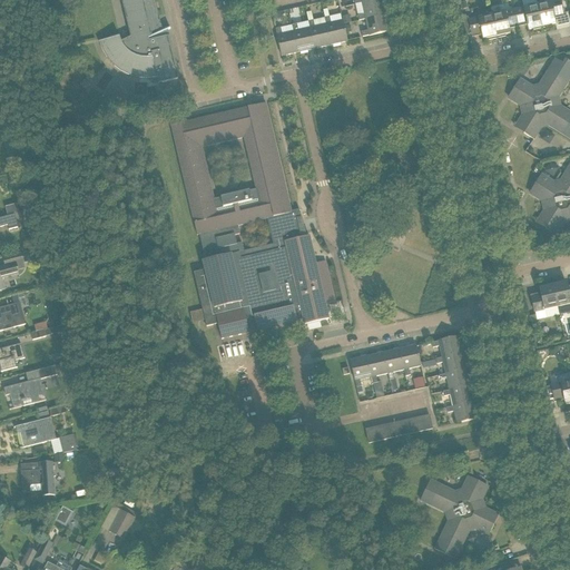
[(164,38),(158,17),(154,0),(120,0),(130,38),(120,42),(119,37),(98,41),(98,42),(101,41),(105,50),(109,57),(107,59),(114,67),(116,65),(123,69),(129,74),(129,76),(138,78),(139,76),(147,76),(156,75),(158,84),(177,79),(167,37),(164,38)]
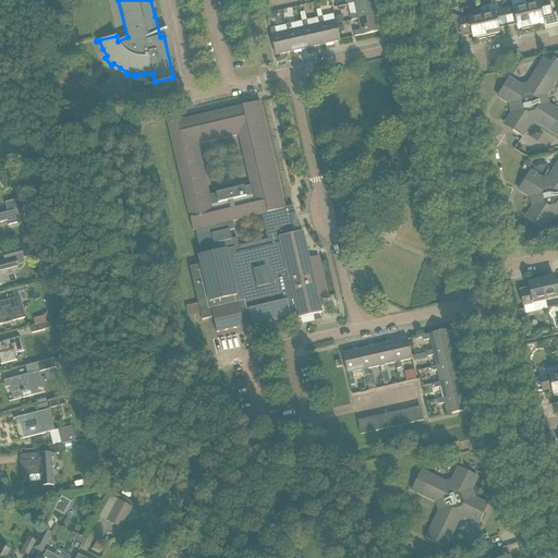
[(358,20),(378,14),(374,0),(368,0),(354,3),(356,14),(350,16),(351,21),(358,20)]
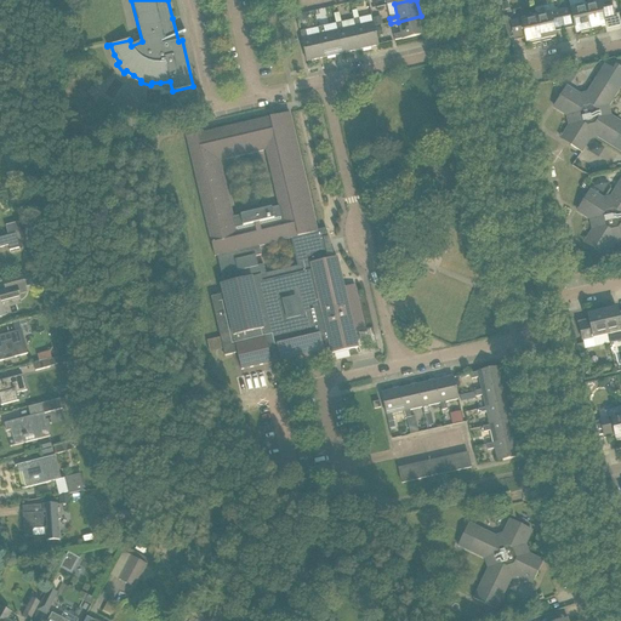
[(591,29),(585,5),(584,0),(574,0),(568,1),(570,9),(560,11),(564,27),(574,24),(576,33),(581,32),(581,33),(590,30),(590,29),(591,29)]
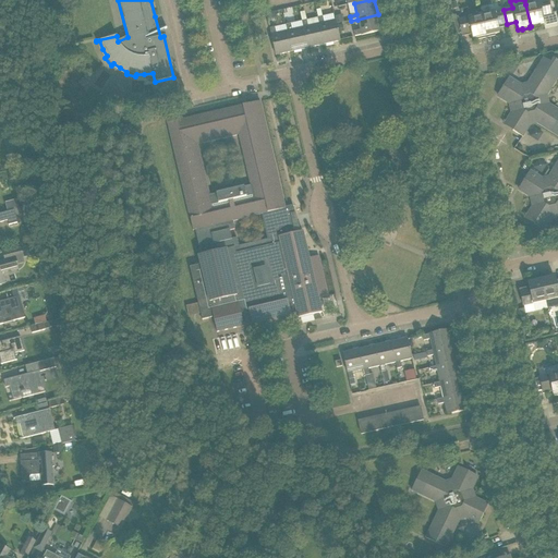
[(547,0),(545,0),(525,4),(531,26),(532,26),(532,27),(540,25),(538,24),(544,23),(542,16),(552,14),(547,0)]
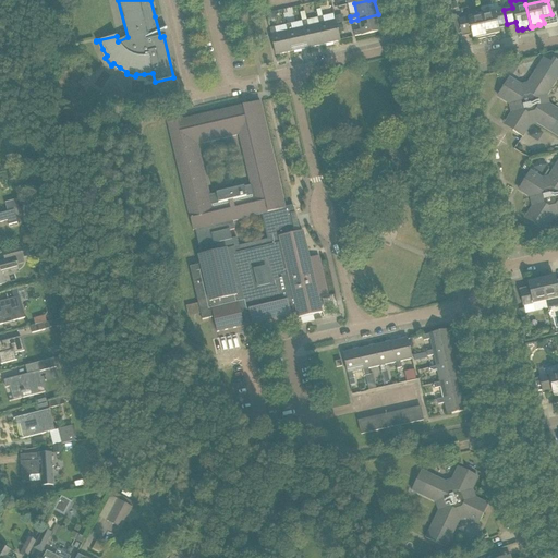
[(497,26),(507,24),(504,10),(481,14),(486,36),(487,36),(487,37),(495,36),(495,35),(499,34),(497,26)]
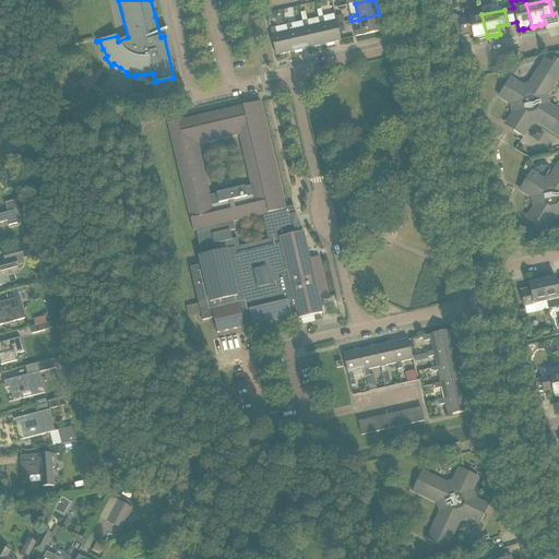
[(355,37),(382,31),(379,14),(358,20),(360,31),(354,32),(355,37)]
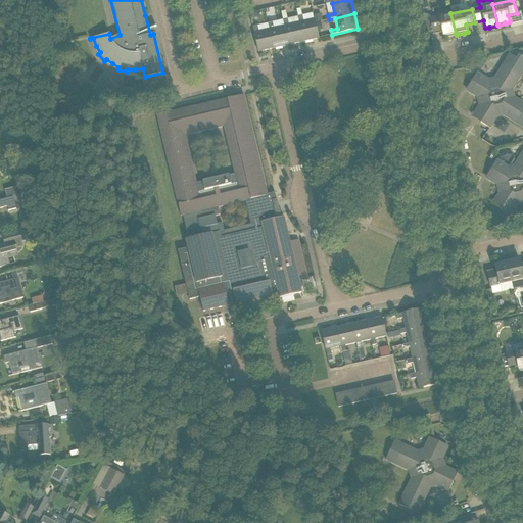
[(429,15),(424,17),(427,32),(432,31),(433,33),(441,31),(443,37),(447,36),(447,37),(455,36),(455,35),(456,34),(450,13),(430,18),(429,15)]
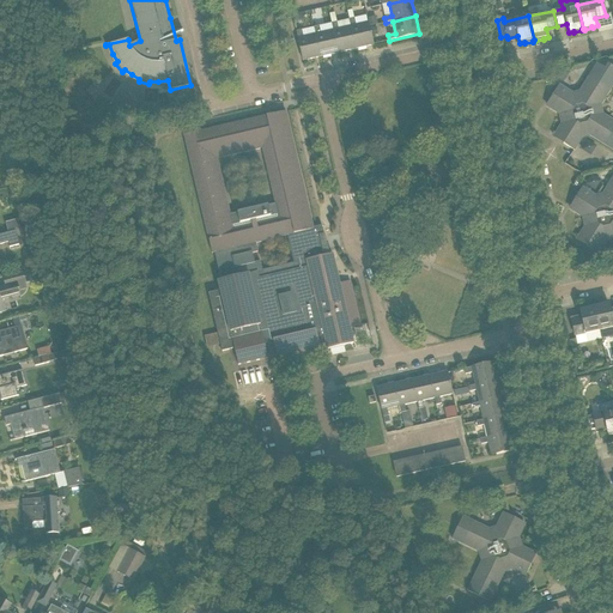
[(368,23),(356,25),(354,18),(349,19),(350,26),(354,49),(374,44),(368,23)]
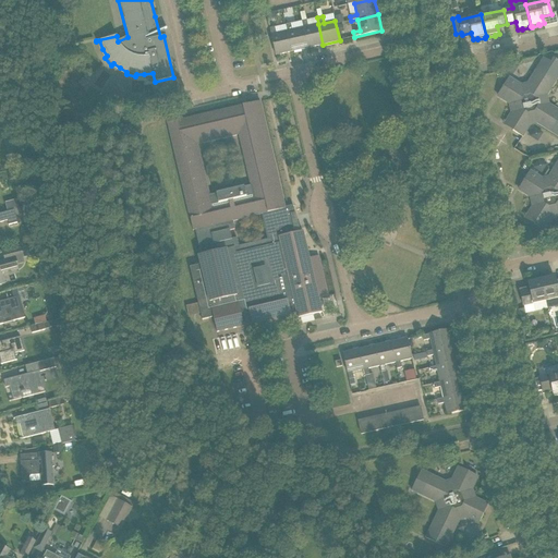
[(318,24),(307,26),(306,21),(301,22),(303,27),(307,48),(323,45),(318,24)]
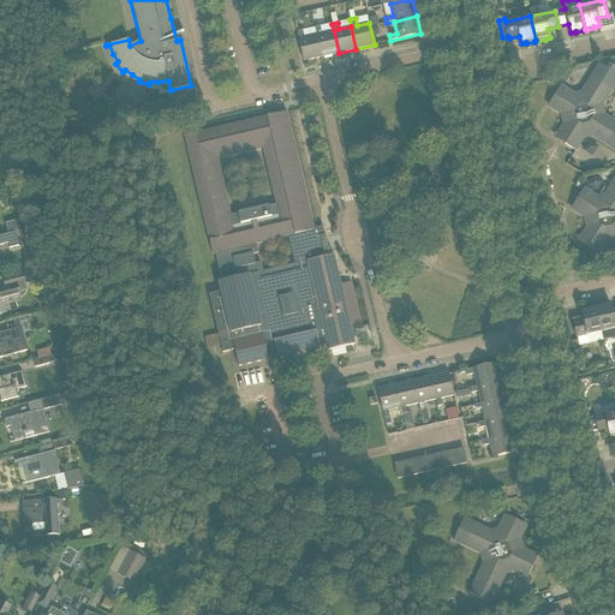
[(334,30),(322,34),(320,27),(315,28),(316,35),(321,58),(339,53),(334,30)]
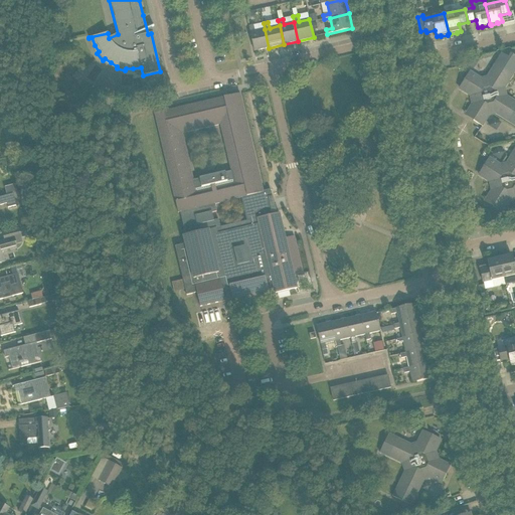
[(265,29),(254,31),(253,25),(248,26),(254,51),(269,48),(265,29)]
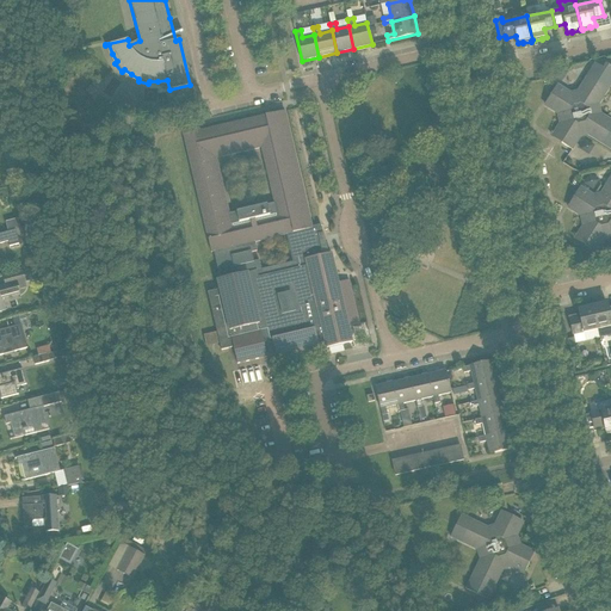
[(596,63),(587,76),(578,92),(571,93),(556,85),(550,96),(554,98),(548,107),(557,115),(560,123),(554,133),(563,140),(561,143),(572,150),(580,136),(587,135),(610,149),(610,121),(600,113),(598,105),(610,84),(610,67),(606,65),(604,69),(596,63)]
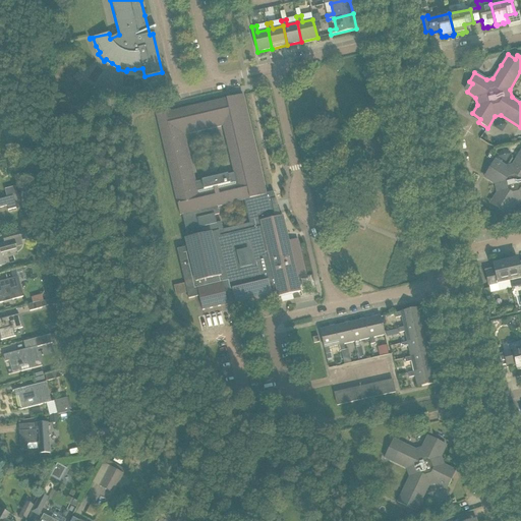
[(150,96),(161,94),(158,78),(147,81),(150,96)]
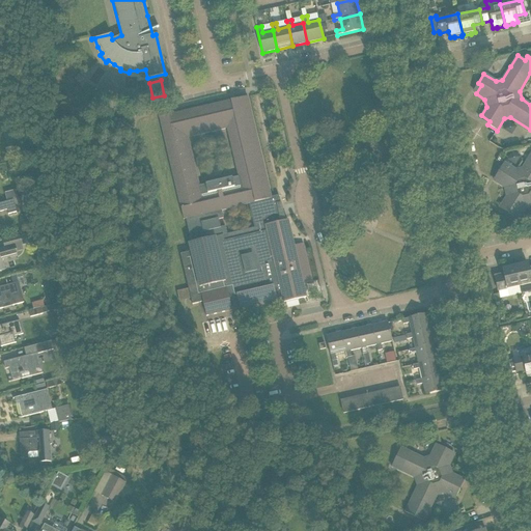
[(303,244),(294,246),(287,220),(281,222),(277,205),(281,204),(279,196),(271,197),(247,96),(160,117),(184,219),(186,219),(191,243),(189,244),(191,252),(185,253),(186,261),(182,262),(188,288),(191,299),(192,305),(202,302),(206,316),(231,310),(240,308),(241,313),(278,304),(277,300),(282,298),(283,303),(306,298),(303,284),(312,282),(303,244)]
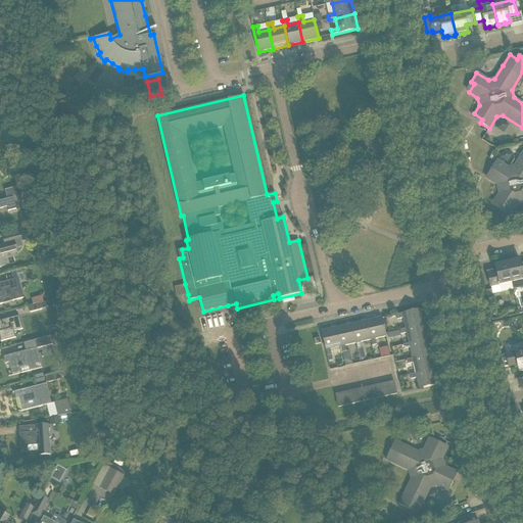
[(494,172),(488,180),(497,185),(498,193),(493,201),(502,206),(500,210),(509,216),(517,204),(522,202),(522,151),(522,152),(514,167),(508,168),(496,160),(490,170),(494,172)]
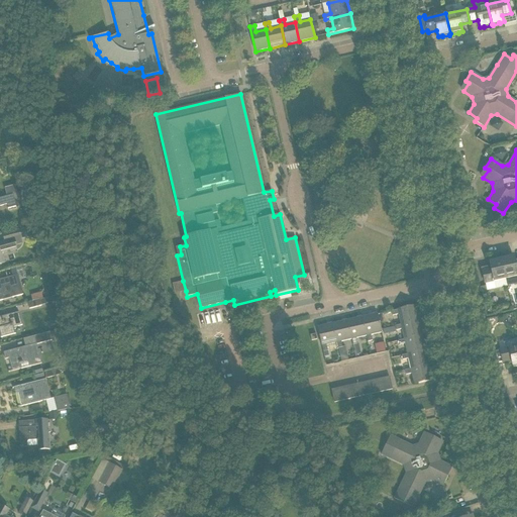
[(12,194),(0,197),(0,206),(6,205),(8,209),(16,207),(12,194)]
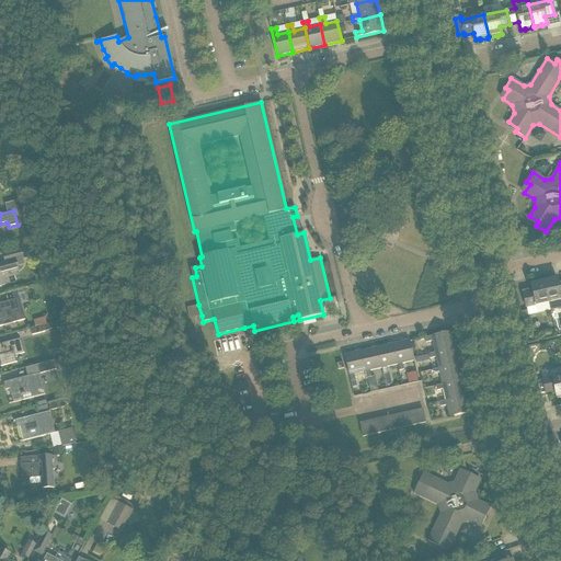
[(23,260),(34,256),(31,247),(2,255),(4,262),(0,263),(0,286),(4,285),(1,274),(18,270),(16,266),(24,264),(23,260)]
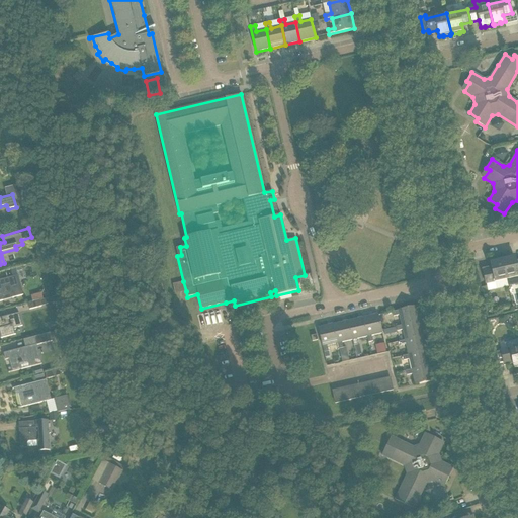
[(349,242),(341,260),(347,262),(346,264),(374,276),(387,245),(359,234),(354,245),(349,242)]
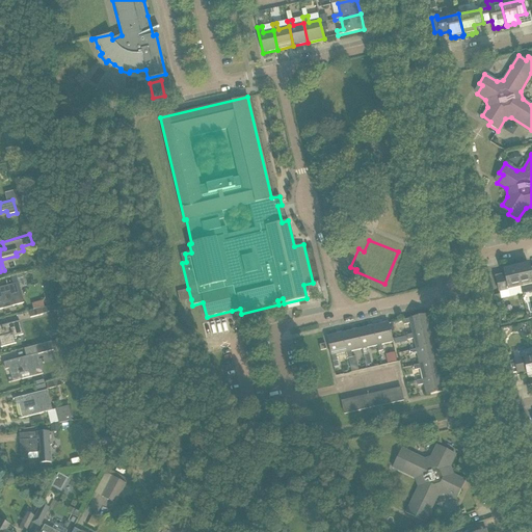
[(516,266),(515,266),(521,287),(522,294),(531,292),(531,269),(530,270),(528,264),(524,265),(524,263),(516,265),(516,266)]
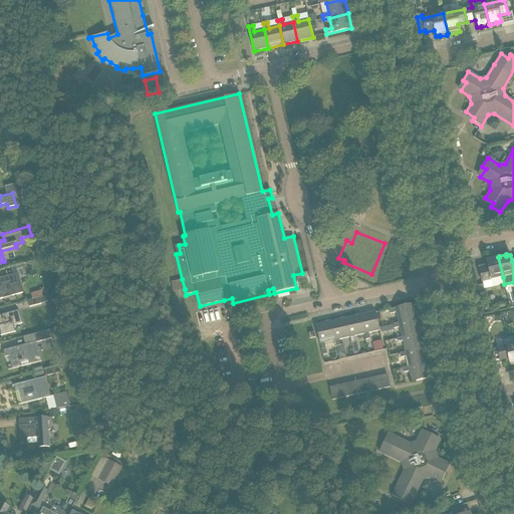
[(498,257),(497,258),(497,257),(490,258),(490,259),(486,260),(488,267),(479,268),(482,282),(503,277),(498,257)]
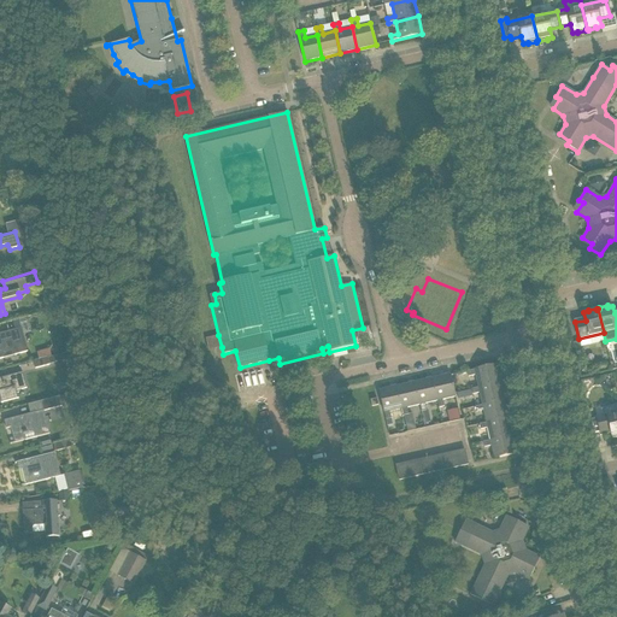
[(0,358),(28,352),(21,329),(0,334),(0,358)]
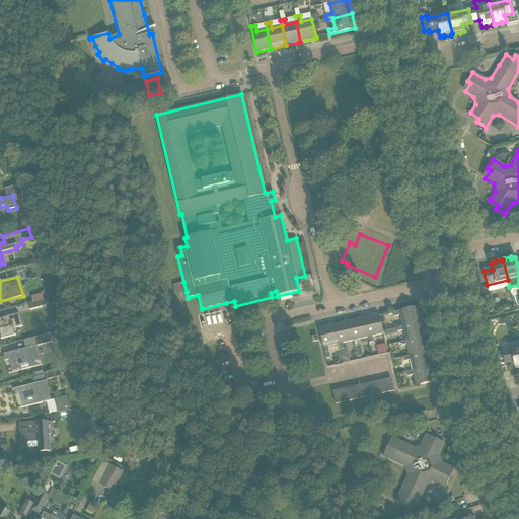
[(183,282),(172,285),(175,295),(176,294),(187,292),(183,282)]
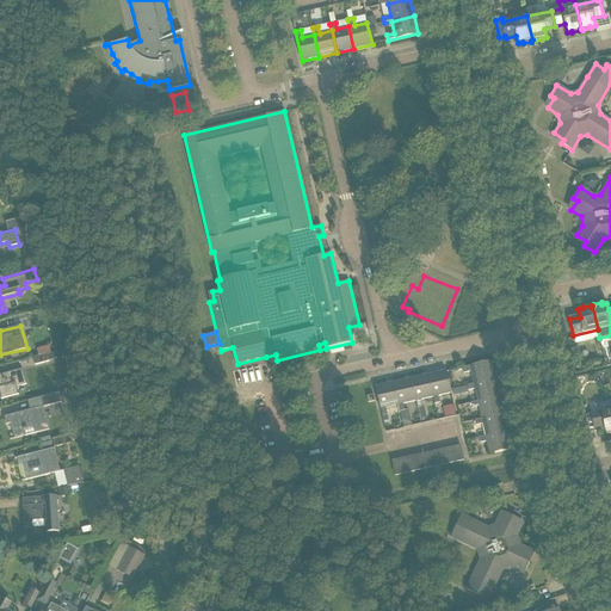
[(38,357),(34,358),(35,365),(49,362),(47,355),(38,357)]
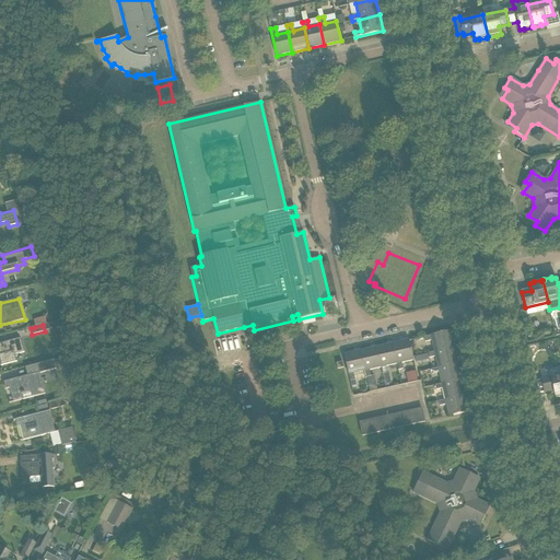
[(434,352),(454,347),(451,331),(430,336),(424,337),(426,342),(431,340),(434,352)]
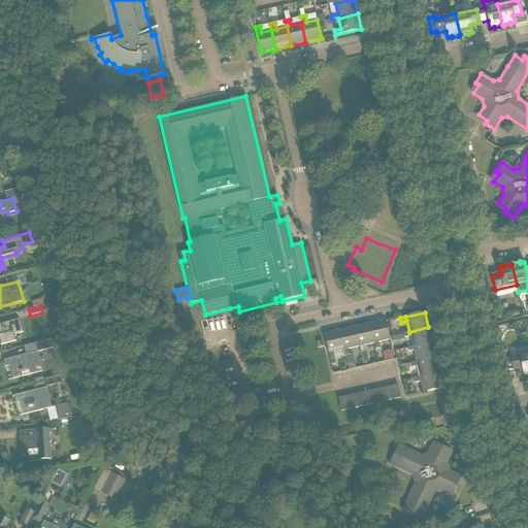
[(13,334),(22,332),(19,319),(0,324),(0,342),(1,345),(15,341),(13,334)]
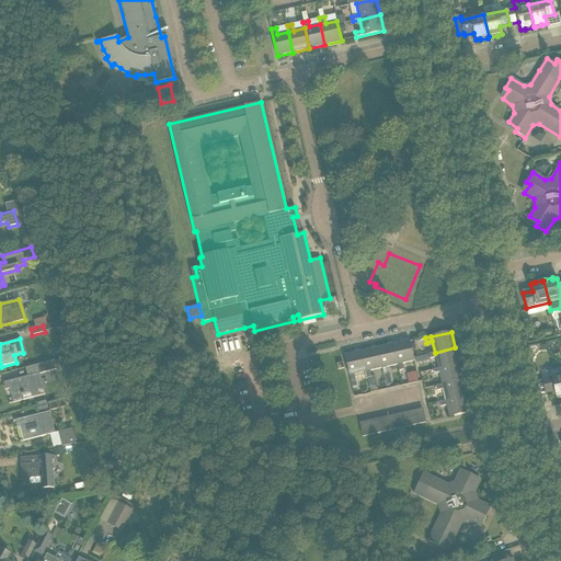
[(402,364),(414,361),(409,341),(392,344),(397,365),(399,370),(403,369),(402,364)]
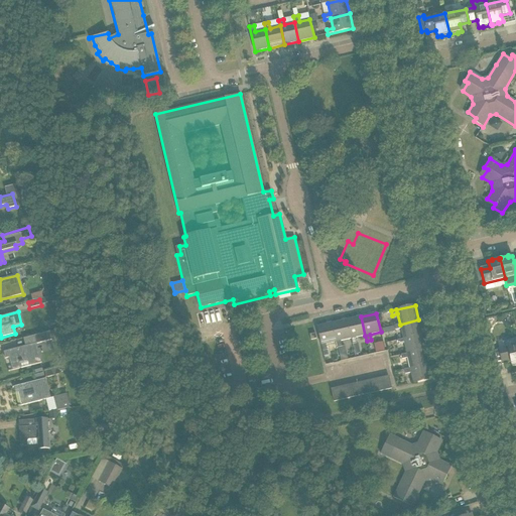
[(355,338),(365,336),(361,316),(347,319),(351,339),(352,345),(356,344),(355,338)]
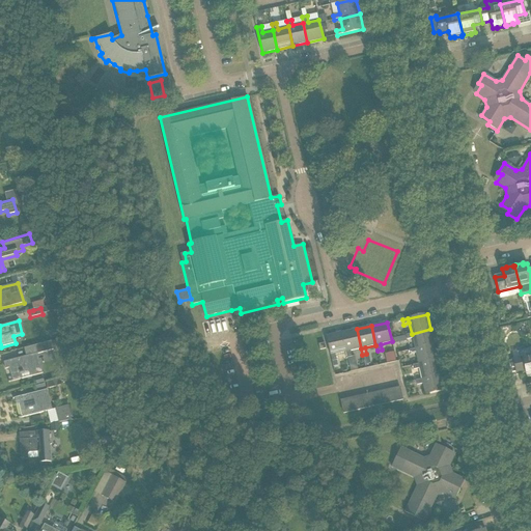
[(351,351),(361,348),(357,329),(341,333),(345,352),(346,358),(352,357),(351,351)]
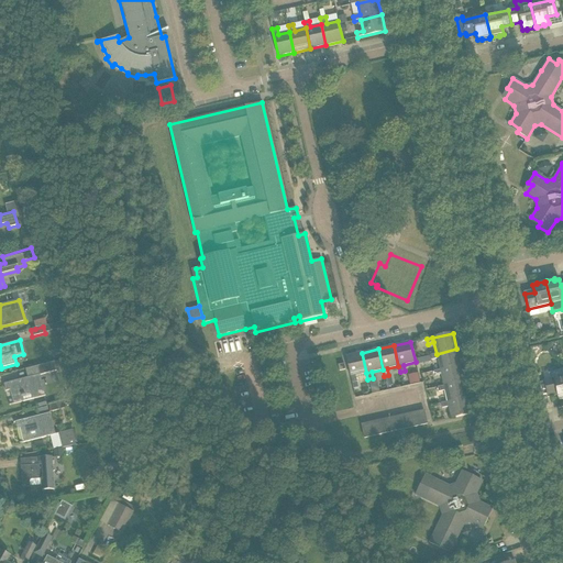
[(437,354),(429,355),(430,360),(438,359),(440,370),(461,365),(456,349),(437,354)]
